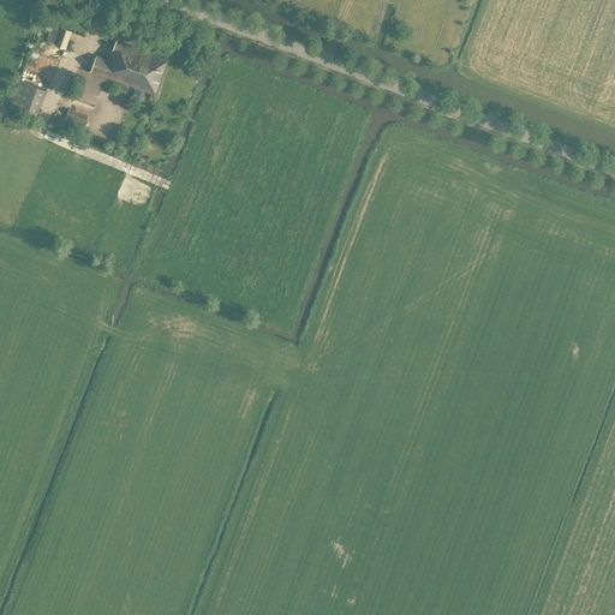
[(72,33),(61,28),(54,25),(48,42),(65,49),(72,33)]
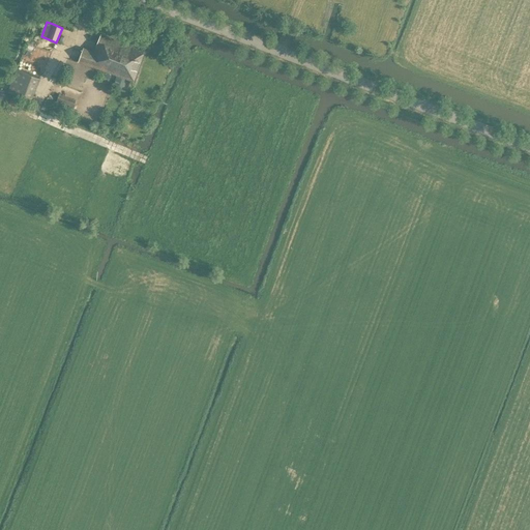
[(135,83),(146,52),(101,35),(94,52),(84,48),(80,61),(135,83)]
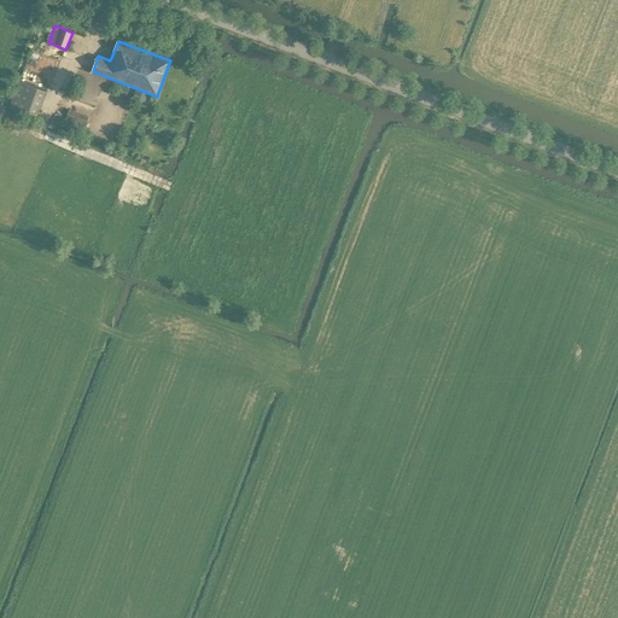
[(38,118),(47,91),(19,81),(10,108),(38,118)]
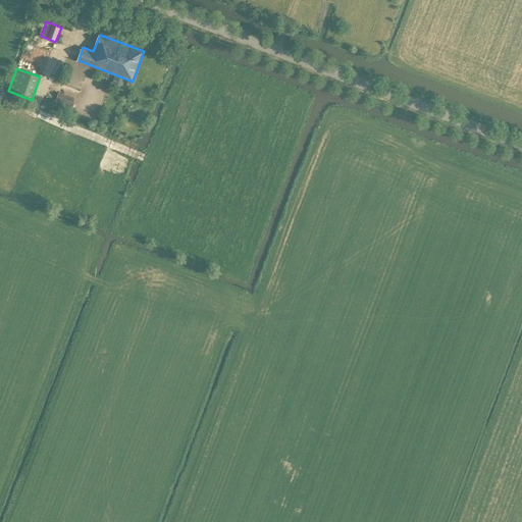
[(59,93),(56,101),(73,107),(75,99),(59,93)]
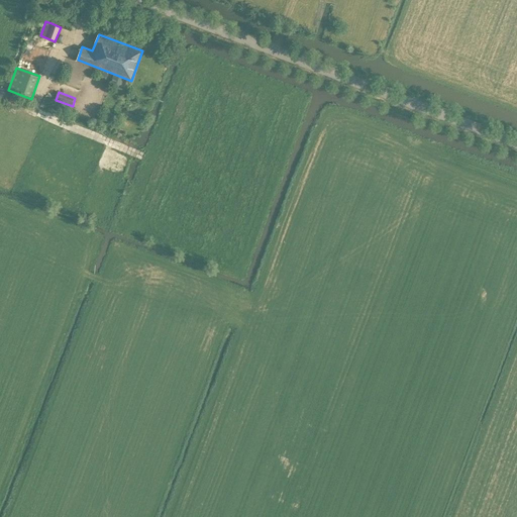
[(125,210),(128,203),(121,200),(118,207),(125,210)]
